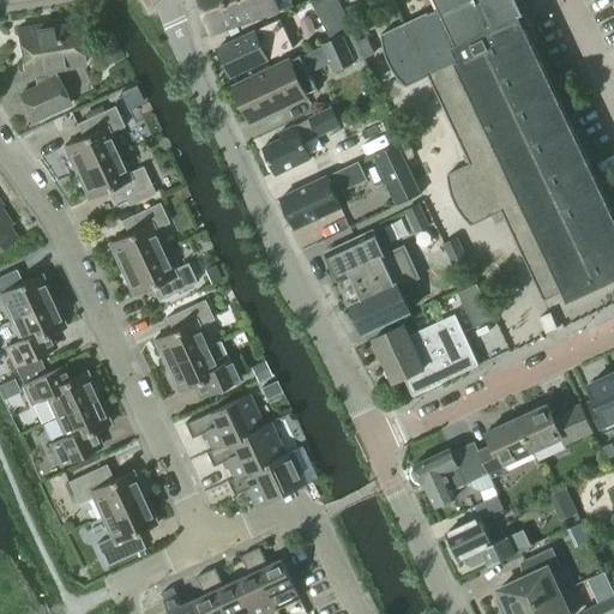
[(197,0),(210,36),(278,12),(274,0),(197,0)]
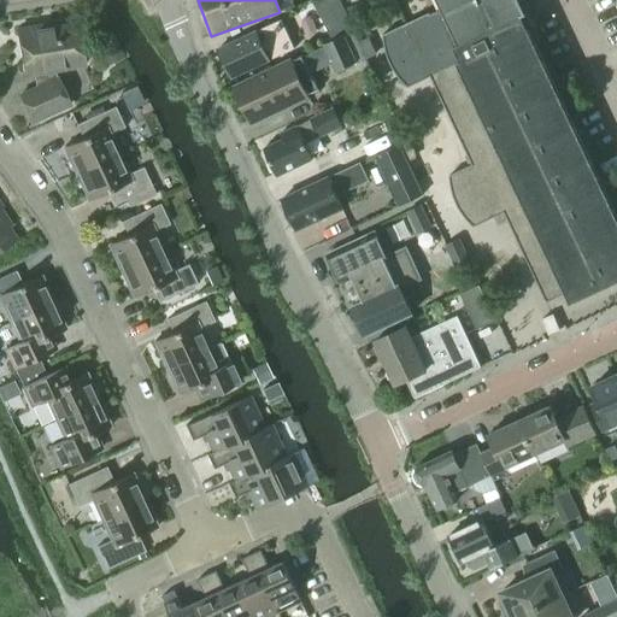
[(317,0),(313,3),(330,37),(351,27),(338,0),(317,0)]
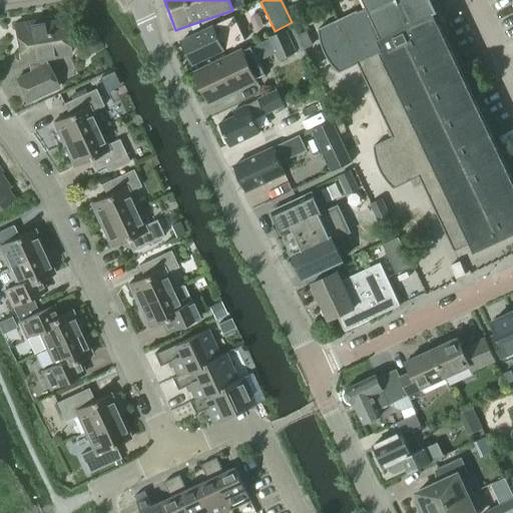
[(365,0),(369,8),(365,10),(378,38),(434,12),(438,10),(432,0),(365,0)]
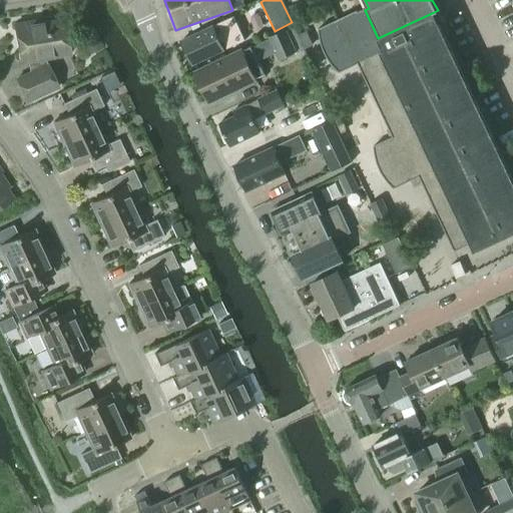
[(378,38),(365,10),(359,13),(358,11),(338,20),(318,29),(319,34),(319,37),(320,40),(320,42),(321,45),(322,48),(323,52),(326,57),(329,61),(331,65),(335,69),(339,73),(358,64),(393,137),(374,146),(374,150),(374,153),(375,157),(376,161),(377,165),(379,170),(381,173),(383,176),(384,178),(387,181),(389,184),(393,188),(394,188),(419,176),(454,251),(471,244),(475,252),(512,233),(512,179),(437,18),(434,12),(378,38)]
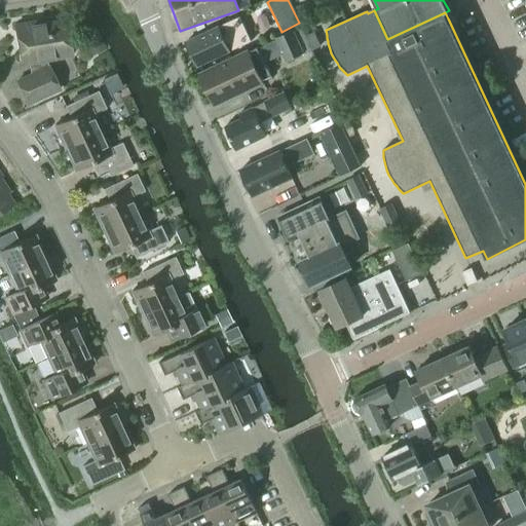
[(197,67),(251,42),(239,17),(185,42),(187,45),(186,48),(189,54),(192,55),(197,67)]
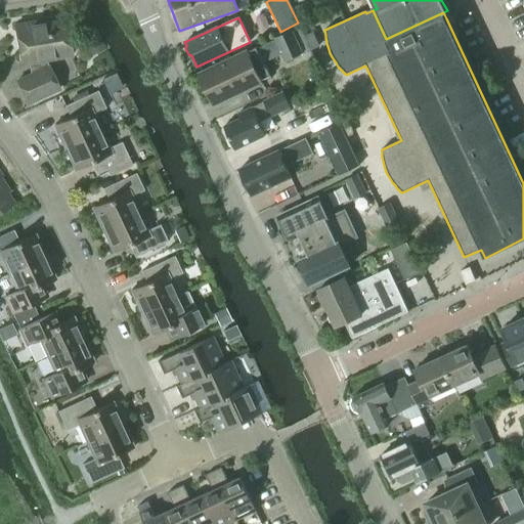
[(71,56),(64,20),(43,24),(43,22),(14,27),(20,66),(29,63),(31,75),(16,81),(27,104),(58,90),(47,64),(46,60),(71,56)]
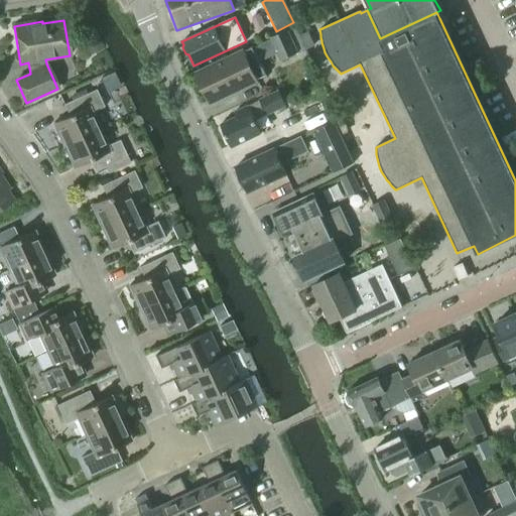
[(270,38),(281,61),(298,53),(287,30),(270,38)]
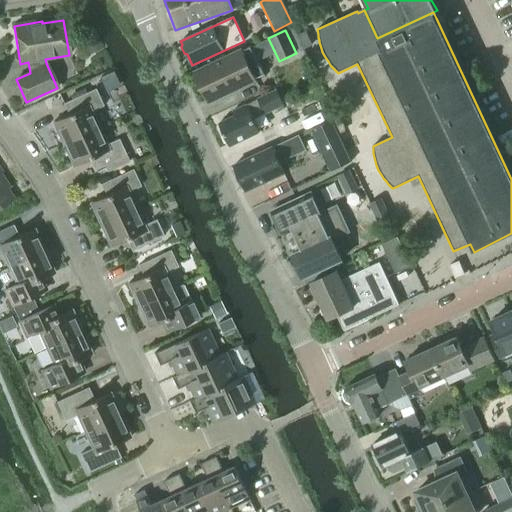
[(306,32),(297,35),(304,50),(312,46),(306,32)]
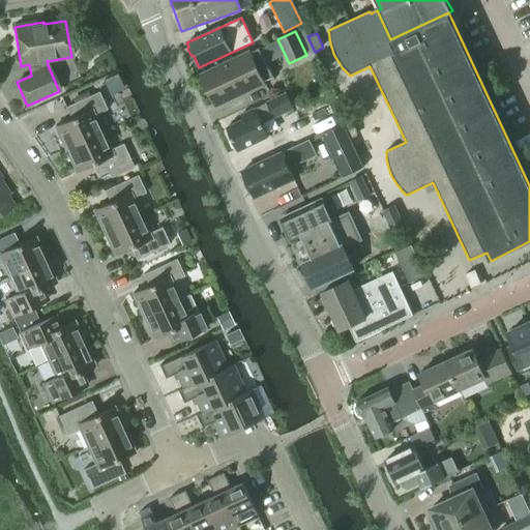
[(273,79),(260,49),(248,54),(202,76),(215,104),(262,82),(263,84),(273,79)]
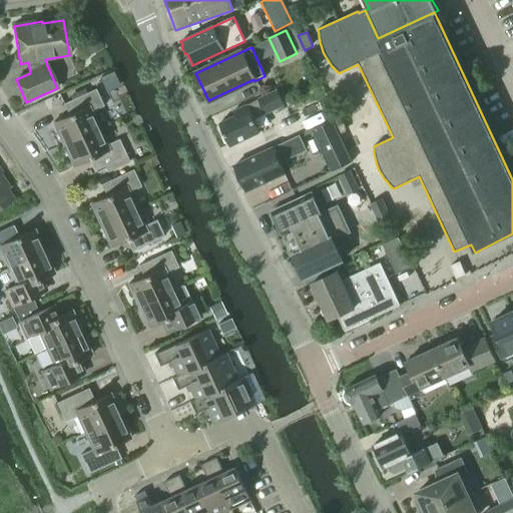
[(61,146),(99,128),(92,111),(103,106),(95,89),(67,102),(72,113),(51,123),(61,146)]
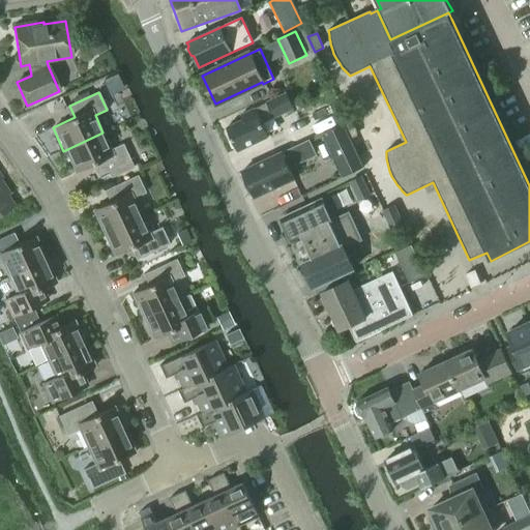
[(274,119),(294,110),(287,93),(266,102),(267,104),(257,108),(257,109),(241,116),(243,121),(228,129),(238,152),(270,137),(264,123),(273,118),(274,119)]
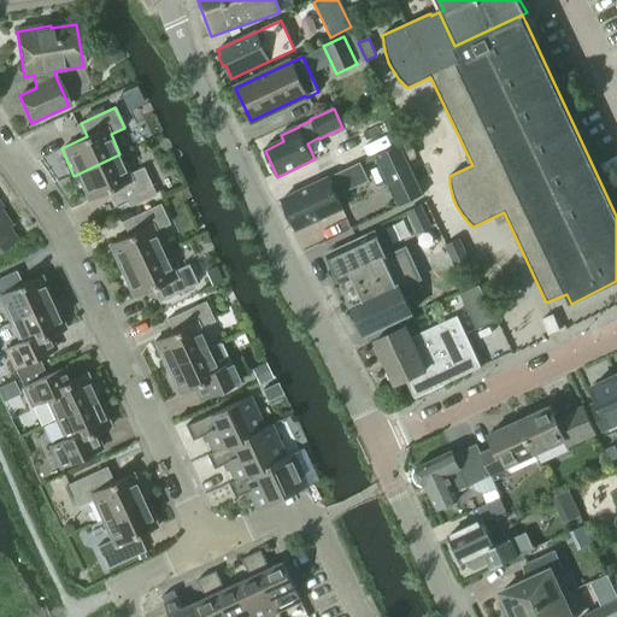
[(403,206),(423,195),(407,162),(400,148),(399,145),(378,154),(403,206)]
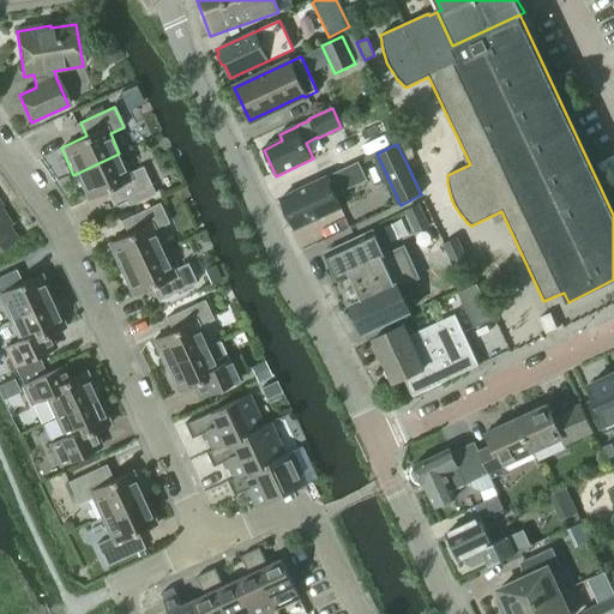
[(405,161),(413,157),(413,155),(413,154),(411,152),(411,150),(410,148),(409,146),(408,145),(407,144),(405,144),(398,148),(405,161)]
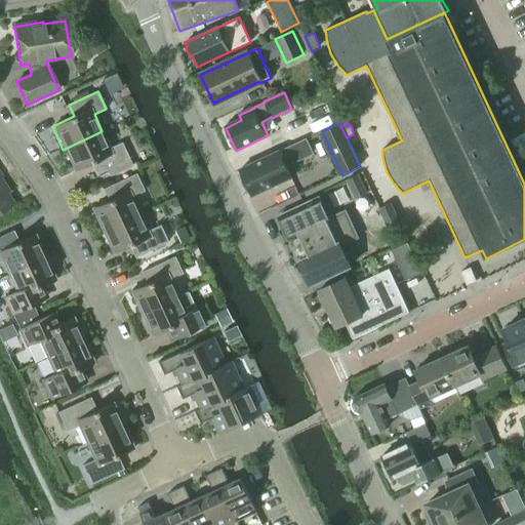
[(110,148),(102,131),(63,150),(74,172),(90,164),(95,175),(106,171),(109,177),(132,166),(129,160),(121,143),(110,148)]
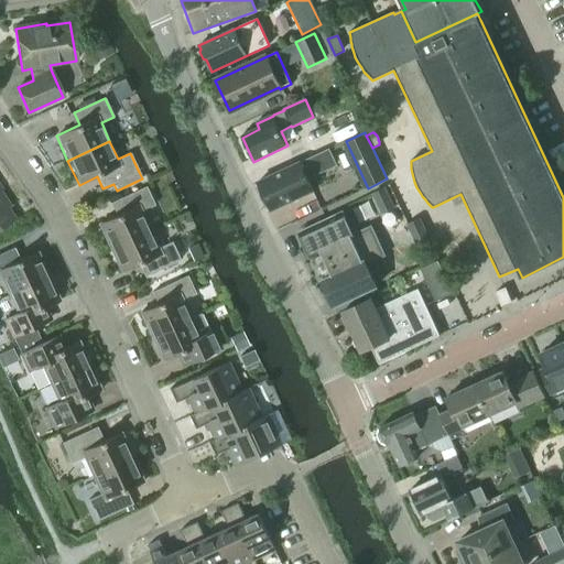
[(259,182),(272,210),(314,192),(307,179),(335,165),(328,150),(259,182)]
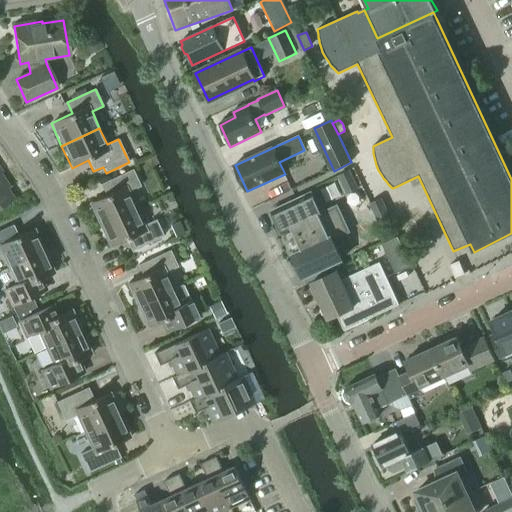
[(0,174),(2,173),(0,169),(0,209),(14,199),(7,189),(9,188),(0,174)]
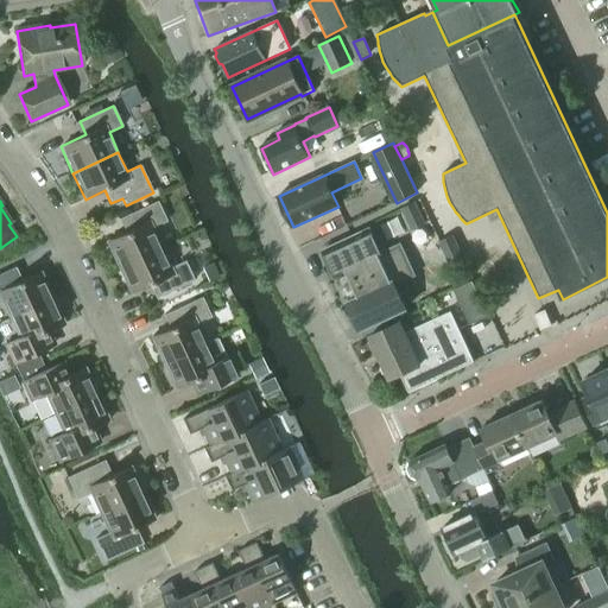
[(119,268),(162,248),(152,228),(166,222),(157,202),(125,216),(131,230),(107,241),(119,268)]
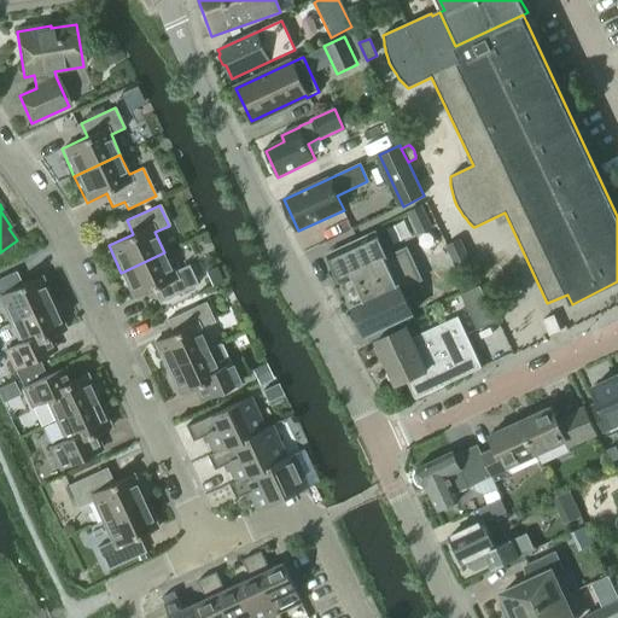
[(417,235),(430,229),(419,208),(406,214),(417,235)]
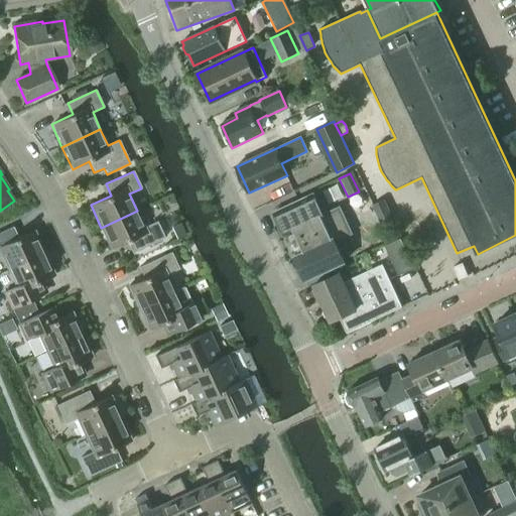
[(294,257),(305,281),(344,263),(335,242),(351,234),(339,209),(323,216),(312,196),(274,213),(285,237),(286,236),(295,256),(294,257)]
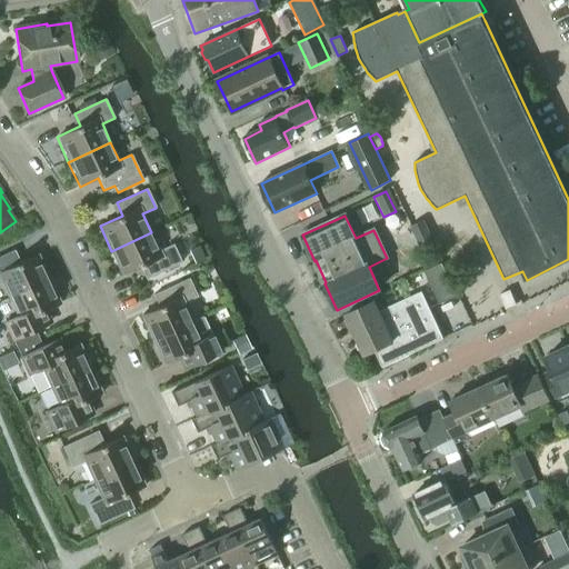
[(421,249),(433,243),(423,220),(410,227),(421,249)]
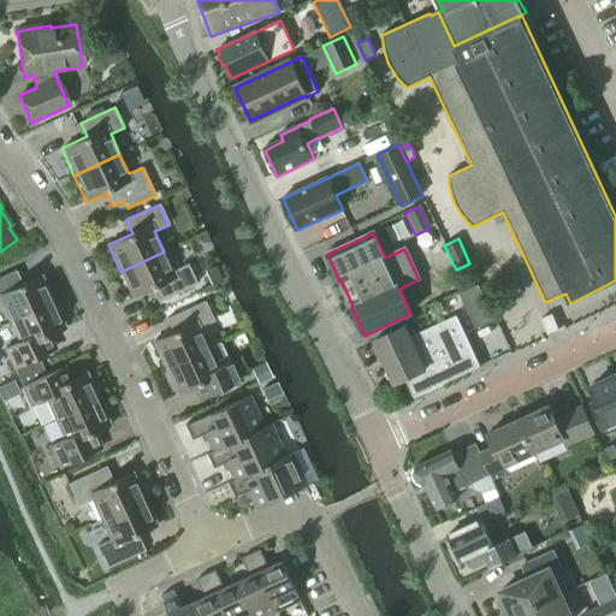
[(172,271),(164,252),(120,272),(132,298),(158,286),(164,300),(196,284),(187,265),(172,271)]
